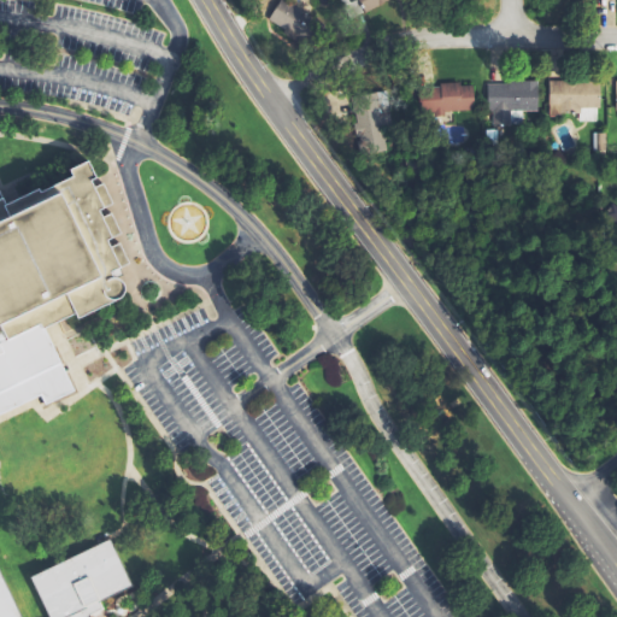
[(280,0),(271,24),(307,40),(317,15),(281,0),(280,0)]
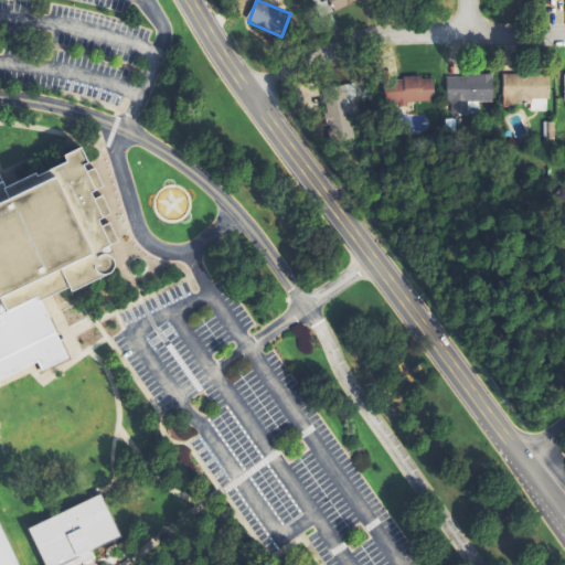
[(319,0),(327,14),(360,0),(319,0)]
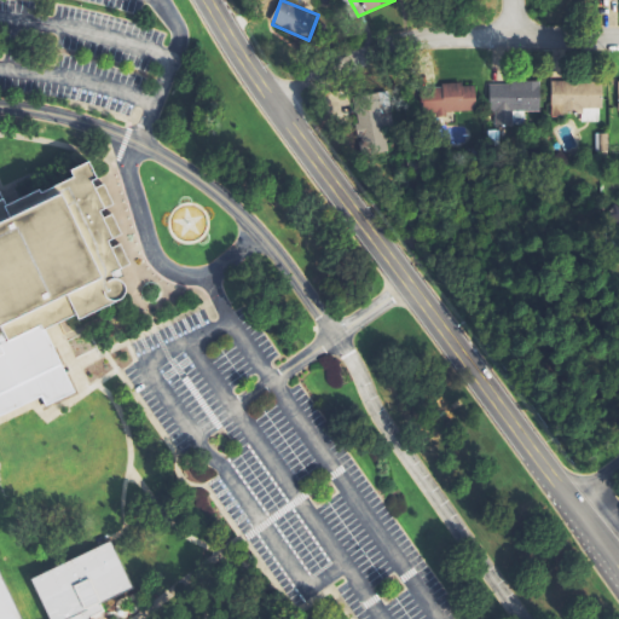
[(526,111),(542,111),(543,82),(492,81),(491,123),(526,123),(526,111)]
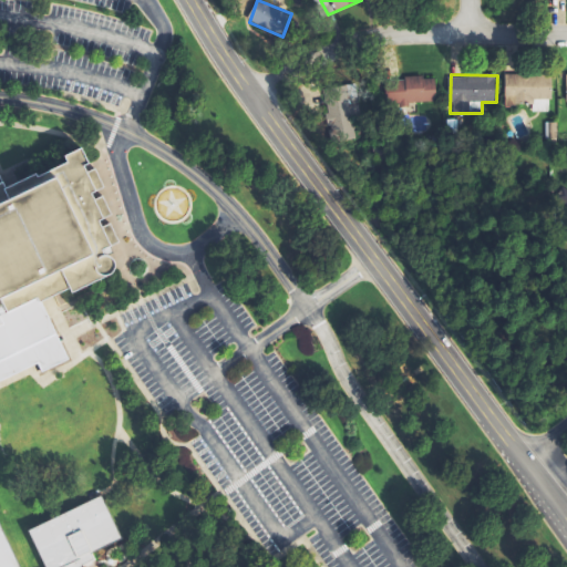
[(506,74),(507,105),(534,105),(535,112),(553,112),(552,74),(506,74)]
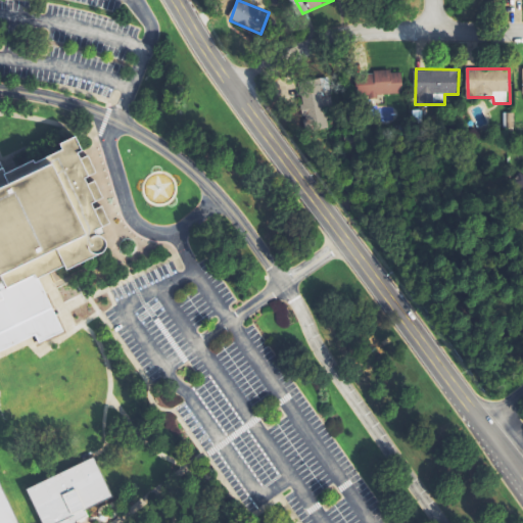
[(402,70),(363,73),(364,96),(403,94),(402,70)]
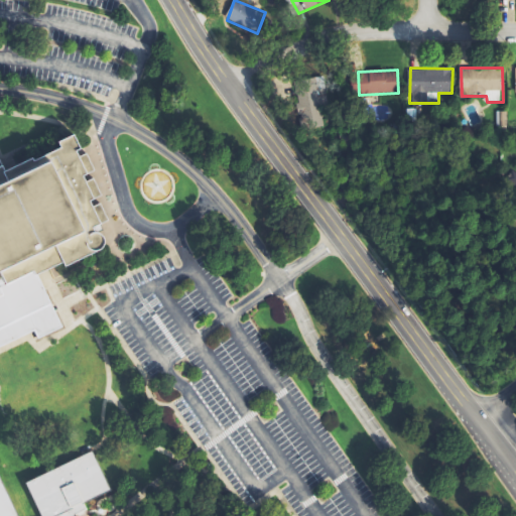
[(326,126),(316,77),(296,81),(305,129),(326,126)]
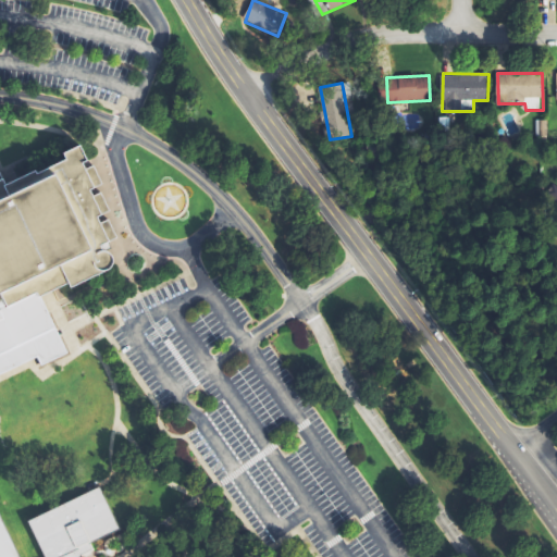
[(63,155),(65,160),(35,175),(34,172),(3,186),(0,181),(0,310),(34,295),(36,298),(66,284),(69,288),(107,271),(110,268),(111,264),(111,260),(110,257),(108,254),(100,251),(98,247),(107,243),(106,242),(111,239),(102,221),(97,224),(95,218),(99,215),(98,214),(103,212),(95,195),(90,197),(87,192),(93,188),(91,187),(96,185),(88,166),(83,169),(81,164),(86,161),(78,147),(63,155)]
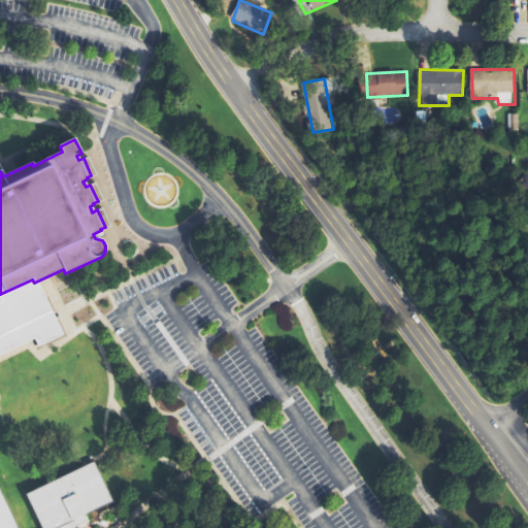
[(34,283),(59,336),(35,349),(30,340),(0,354),(0,294),(32,279),(34,283)]
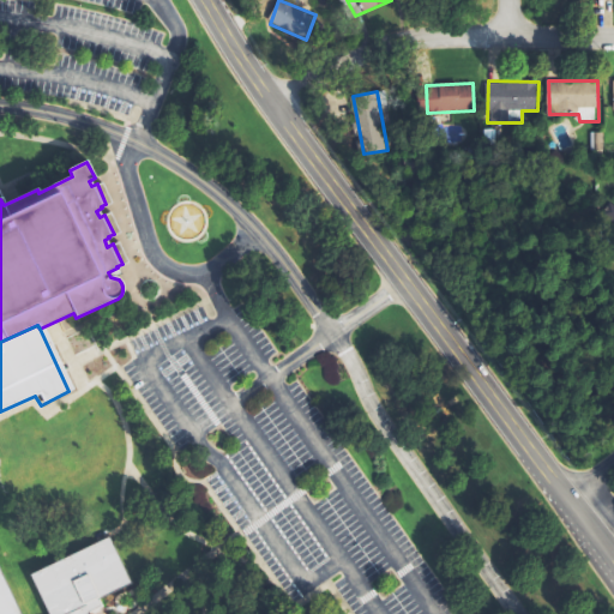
[(110,537),(31,575),(50,613),(24,613),(0,561),(0,613),(86,613),(106,606),(102,599),(132,583),(110,537)]
